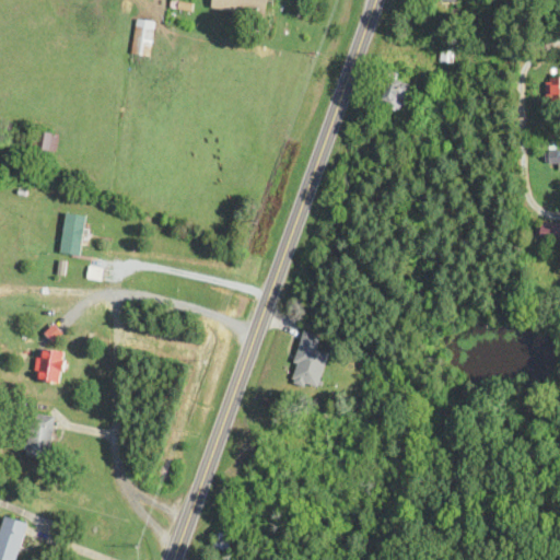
[(268,0),(213,0),(212,10),(266,19),(268,0)]
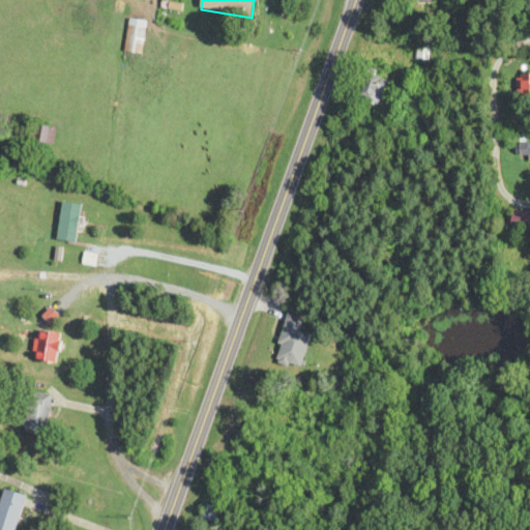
[(147,21),(128,19),(124,53),(144,55),(147,21)]
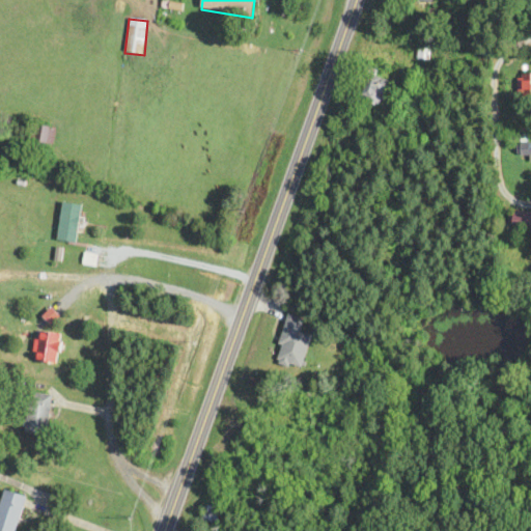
[(371,73),(360,94),(380,105),(391,84),(371,73)]
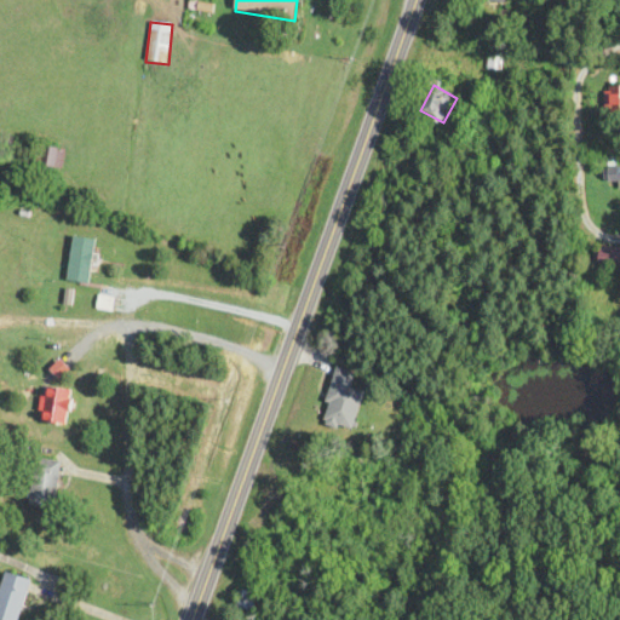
[(619,85),(606,86),(606,113),(619,113),(619,85)]
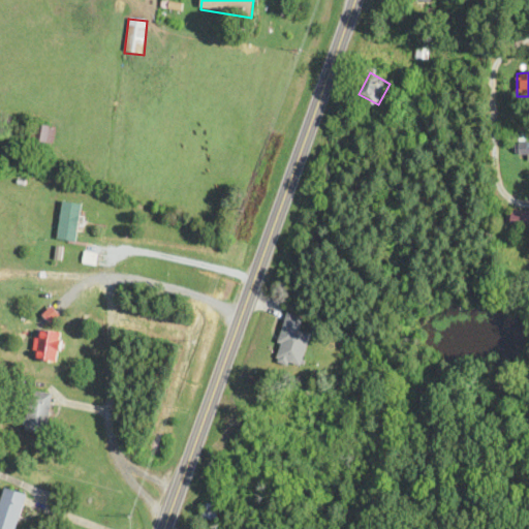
[(53,147),(57,128),(36,124),(32,142),(53,147)]
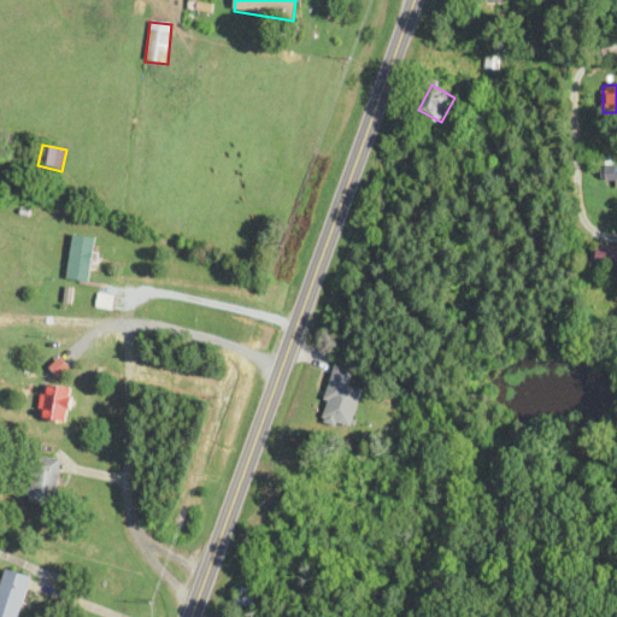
[(616,188),(616,187),(616,165),(601,166),(601,181),(616,181),(616,188)]
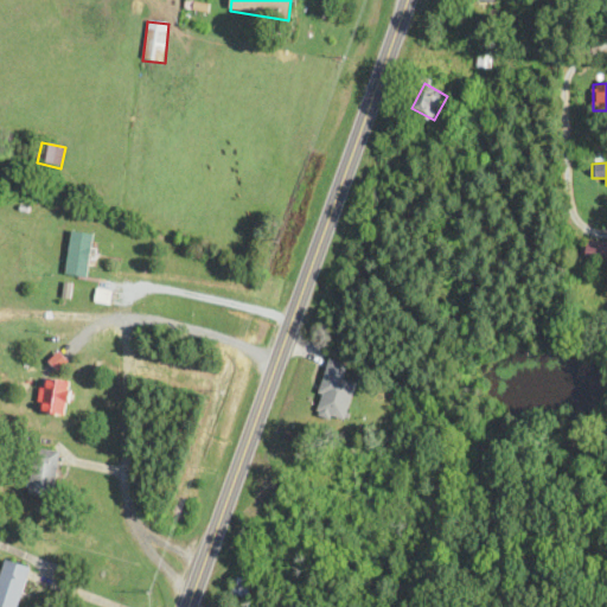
[(90,276),(93,234),(71,232),(69,275),(90,276)]
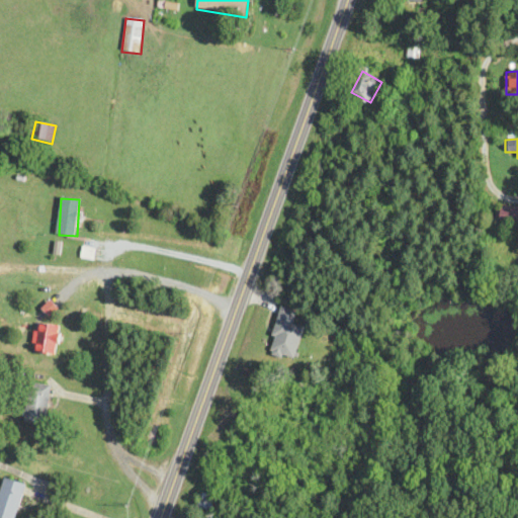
[(517,206),(499,206),(498,225),(517,225),(517,206)]
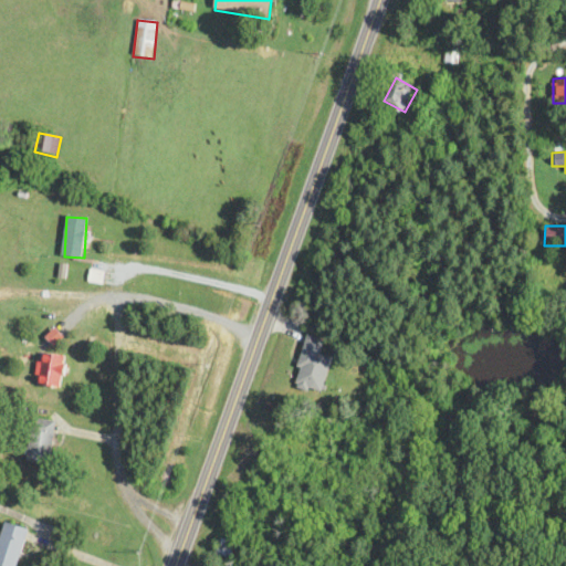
[(325,341),(308,335),(293,386),(323,395),(333,358),(322,354),(325,341)]
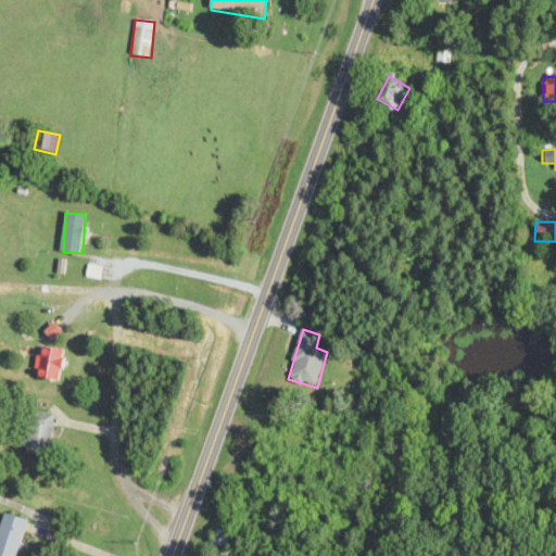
[(38,378),(63,379),(64,348),(39,348),(38,378)]
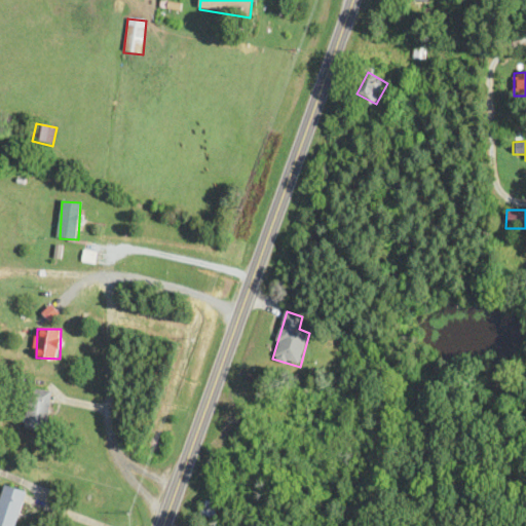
[(25,428),(47,431),(52,390),(30,387),(25,428)]
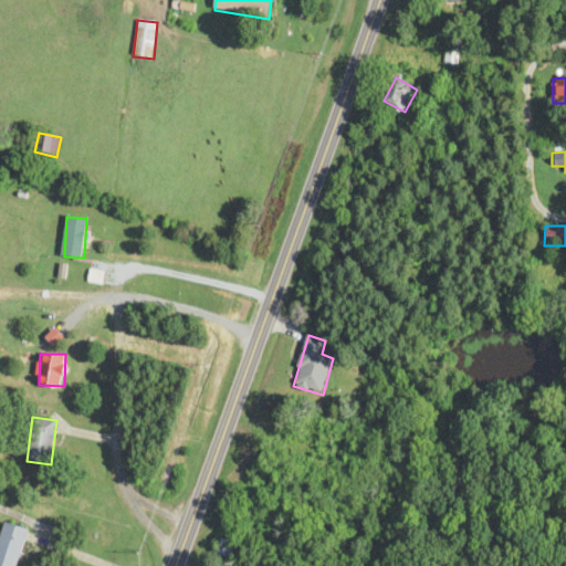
[(17,565),(29,530),(4,523),(0,537),(0,565),(17,565)]
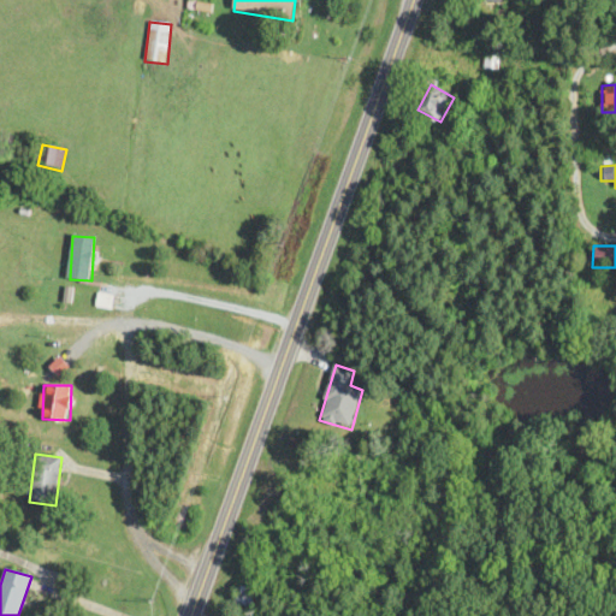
[(258,592),(241,586),(235,602),(252,609),(258,592)]
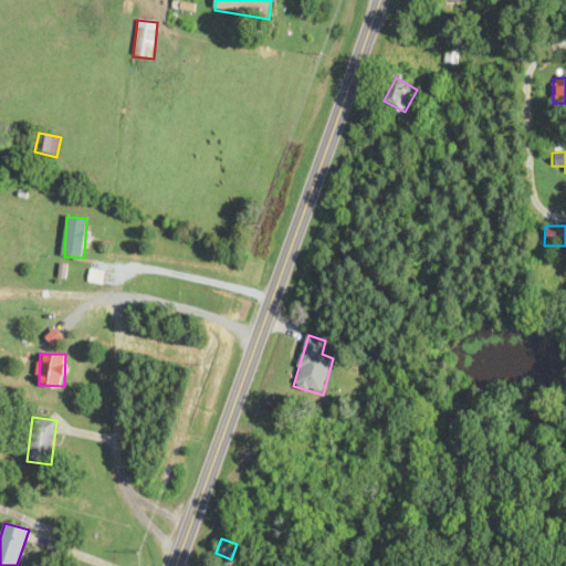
All buildings are outlined.
